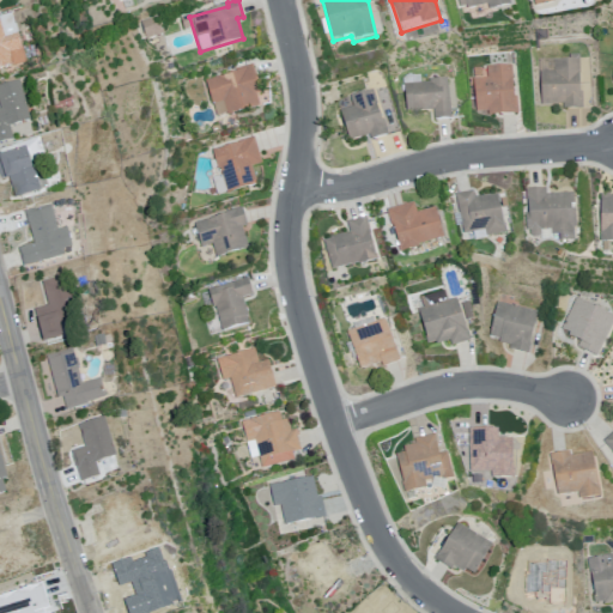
[(463,0),(467,11),(486,5),(489,14),(514,8),(511,0),(463,0)]
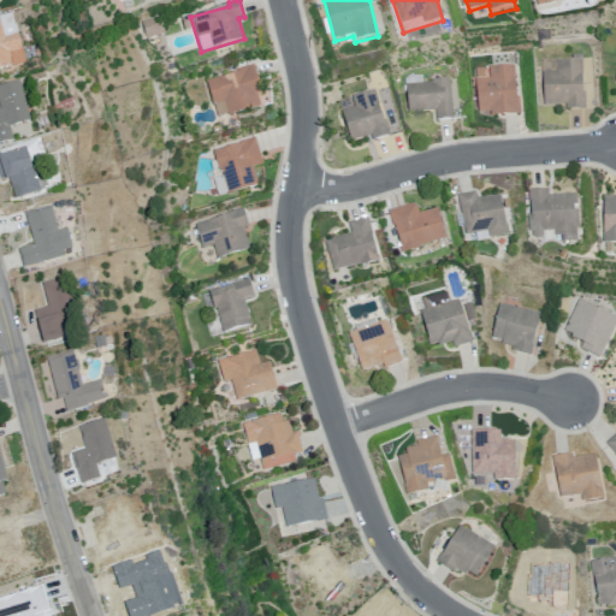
[(17,13),(0,17),(0,70),(29,64),(17,13)]
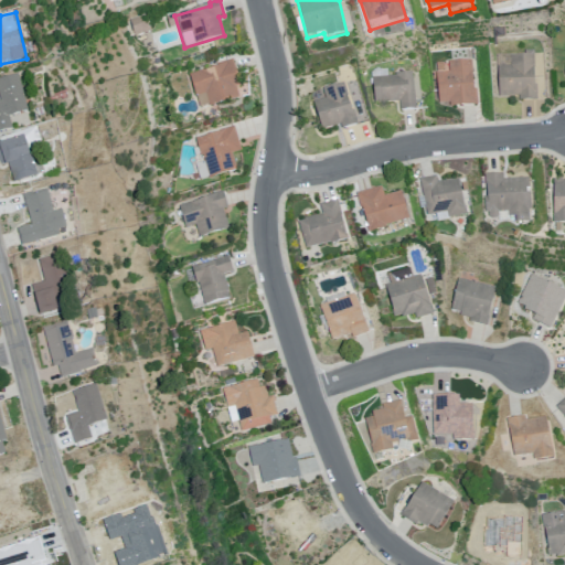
[(125,17),(127,33),(148,31),(147,14),(125,17)]
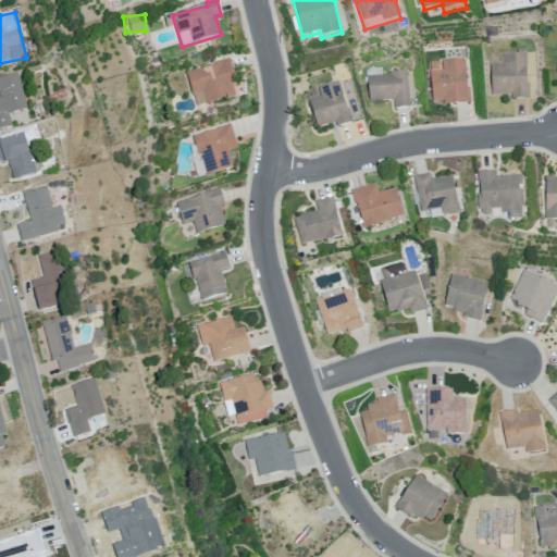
[(490,52),(494,96),(511,95),(511,101),(530,100),(525,49),(490,52)]
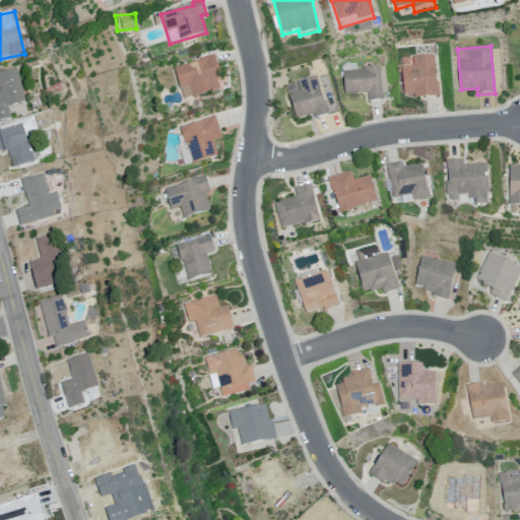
[(175,67),(183,100),(220,88),(217,79),(222,78),(214,53),(175,67)]
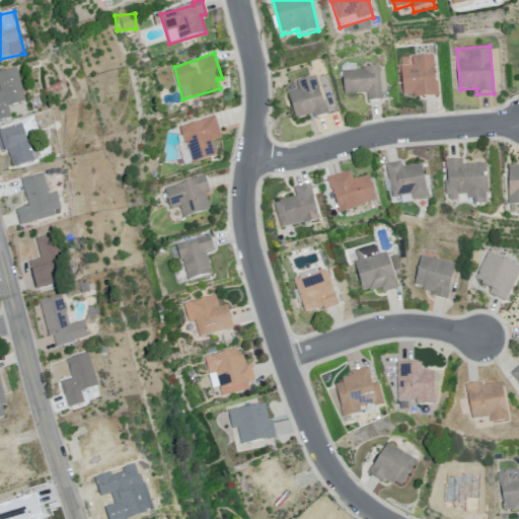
[(398,58),(402,96),(414,95),(414,100),(440,97),(435,54),(398,58)]
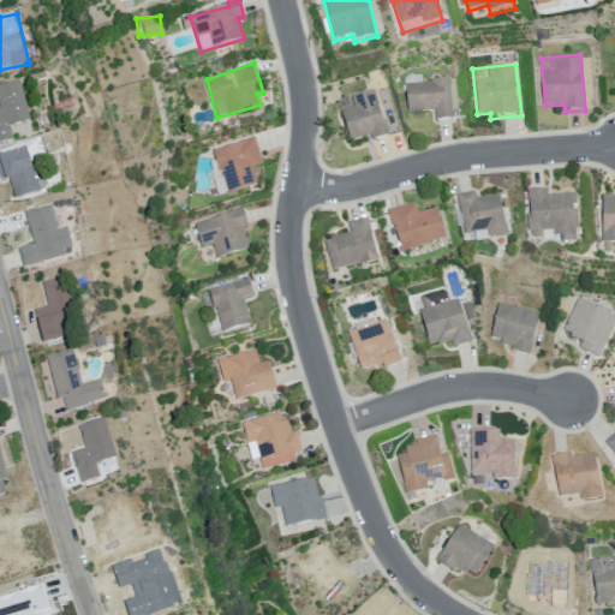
[(405,85),(407,111),(434,109),(435,121),(455,119),(449,76),(430,78),(430,82),(405,85)]
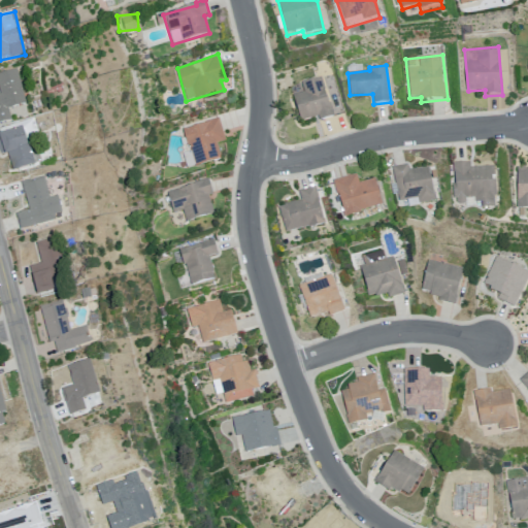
[(18,67),(0,71),(0,121),(9,119),(6,107),(27,101),(18,67)]
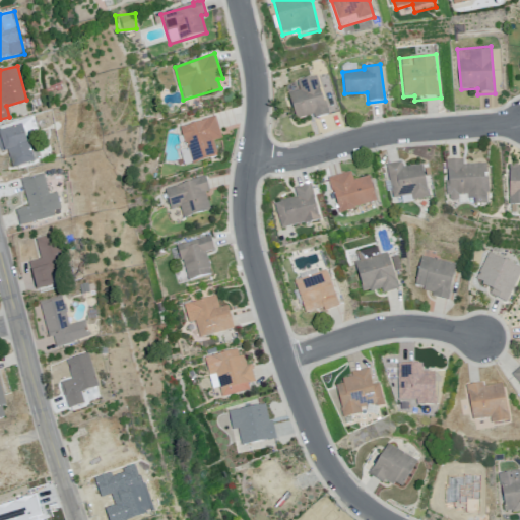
[(298,81),(301,90),(288,93),(296,120),(314,115),(315,119),(329,114),(317,75),(298,81)]
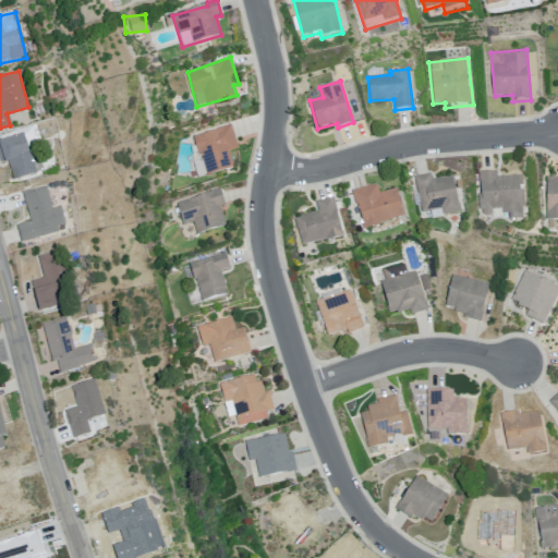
[(199,135),(194,137),(206,178),(235,169),(230,153),(239,150),(232,125),(199,135)]
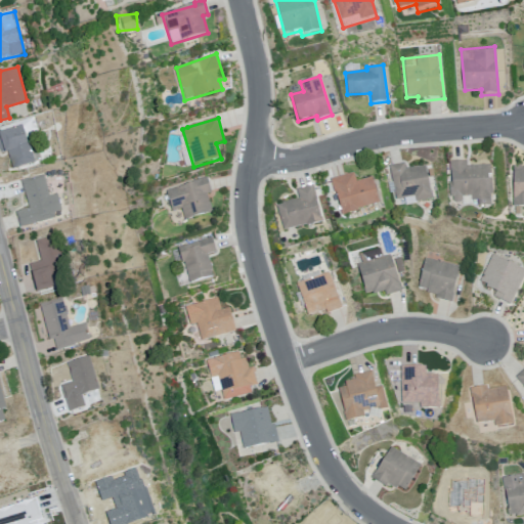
[(0,132),(0,136),(11,171),(39,163),(28,125),(0,132)]
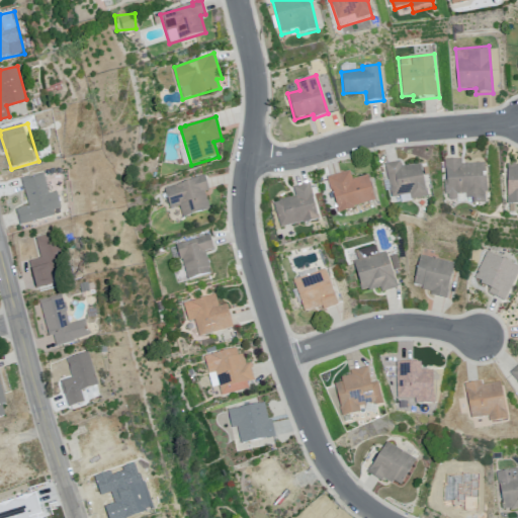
[(443,162),(446,197),(448,197),(448,202),(471,200),(471,204),(486,203),(486,197),(489,197),(487,163),(462,165),(461,160),(443,162)]
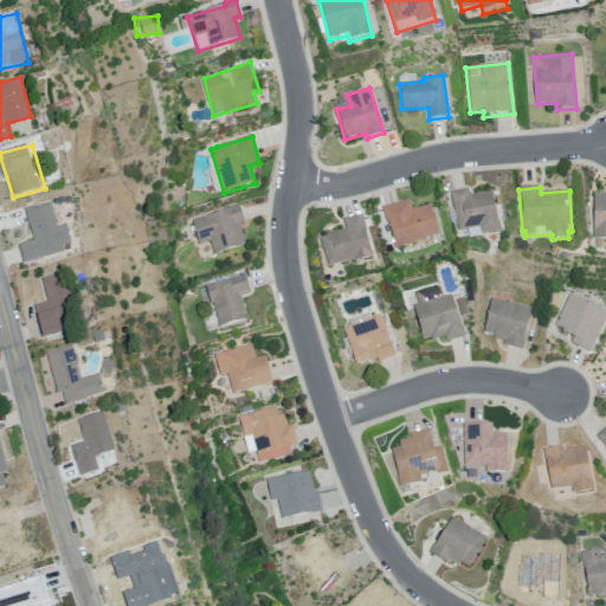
[(450,193),(458,232),(470,230),(471,237),(501,231),(492,192),(470,197),(469,188),(450,193)]
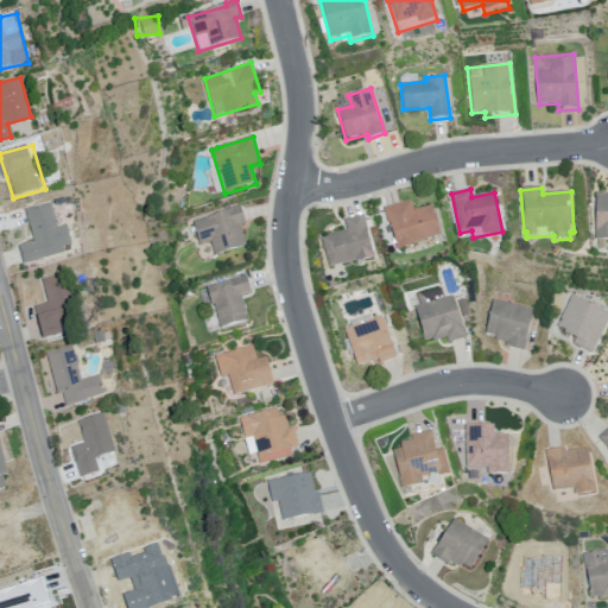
[(596,195),(607,195),(607,240),(596,241),(596,195)]
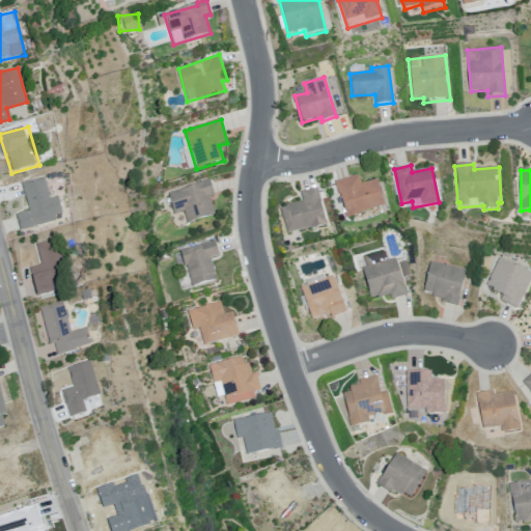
[(335,183),(346,219),(385,206),(376,179),(361,184),(359,175),(335,183)]
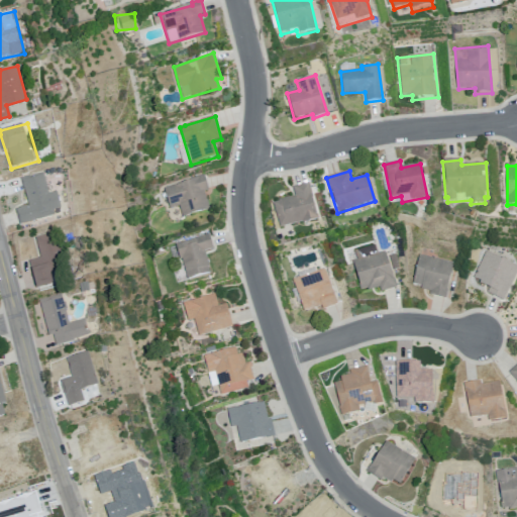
[(43,174),(20,180),(26,204),(7,209),(12,227),(63,214),(57,194),(49,196),(43,174)]
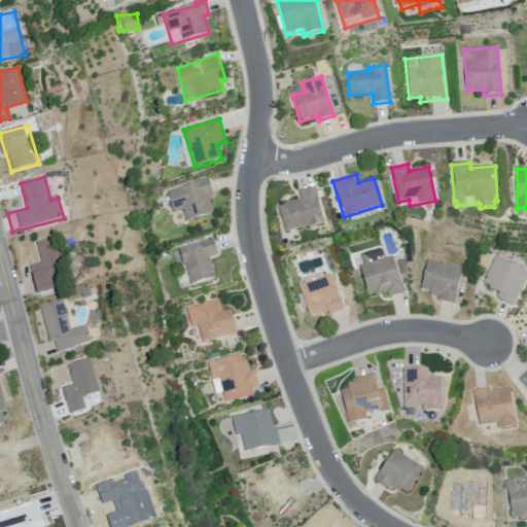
[(168,190),(209,179),(212,194),(208,196),(213,212),(185,221),(182,210),(173,212),(168,190)]
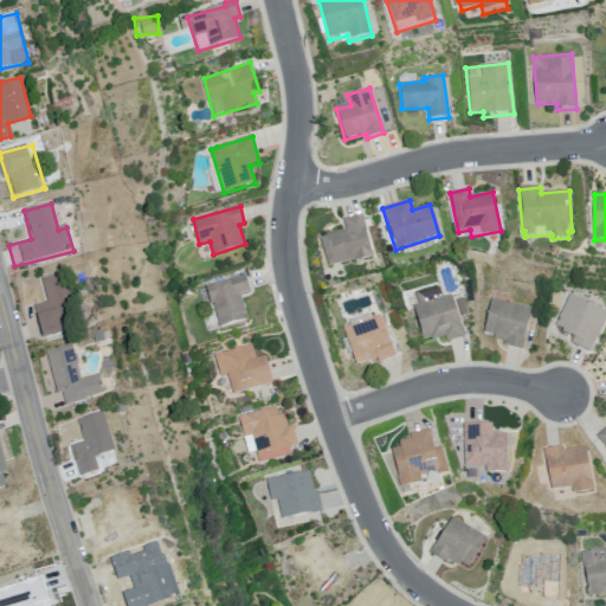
[(374,255),(362,214),(342,219),(346,230),(318,237),(329,268),(374,255)]
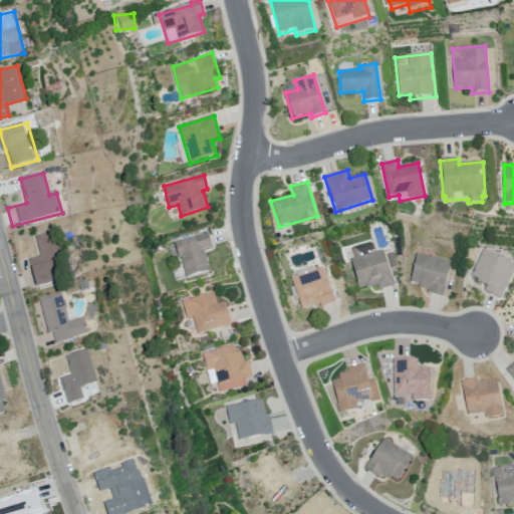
[(56,231),(36,235),(41,257),(28,260),(35,288),(52,284),(50,274),(65,270),(56,231)]
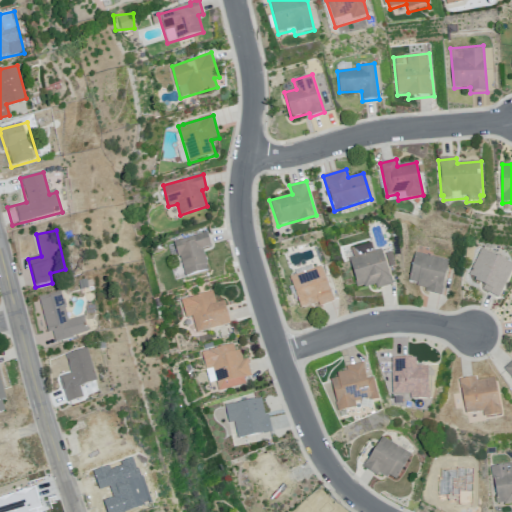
[(175,243),(184,277),(209,270),(203,249),(212,246),(209,234),(175,243)]
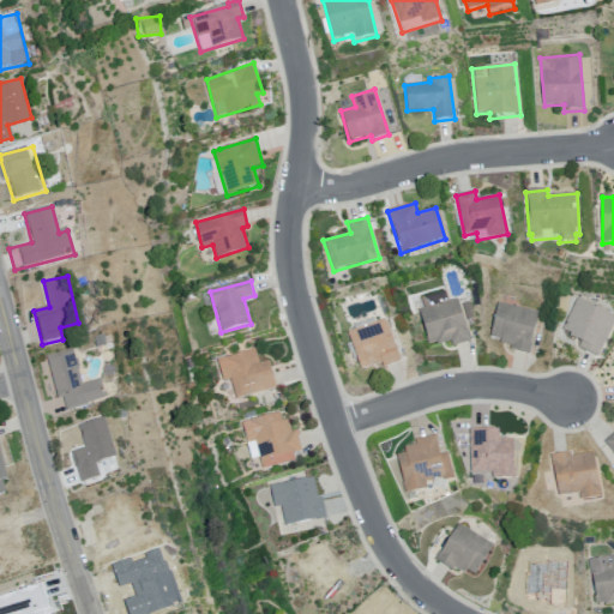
[(421,299),(423,308),(419,309),(428,347),(435,344),(437,347),(449,344),(450,349),(471,342),(458,298),(450,300),(446,290),(421,299)]
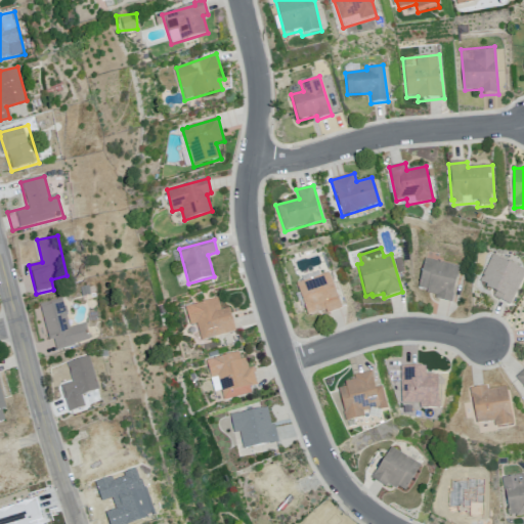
[(492,255),(523,269),(523,274),(511,305),(493,298),(495,293),(486,289),(487,286),(479,281),(492,255)]
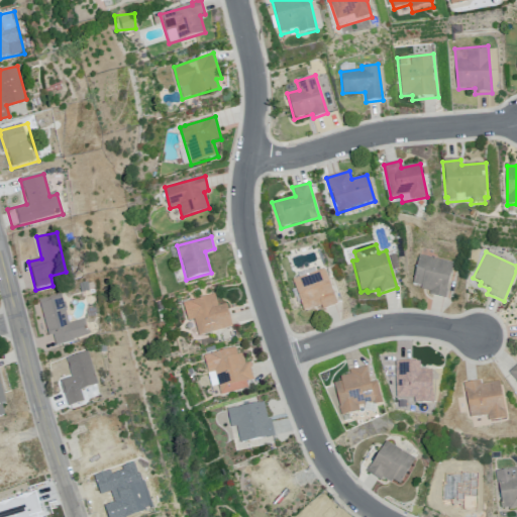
[(418,254),(413,286),(420,287),(420,291),(430,293),(429,296),(447,299),(453,261),(418,254)]
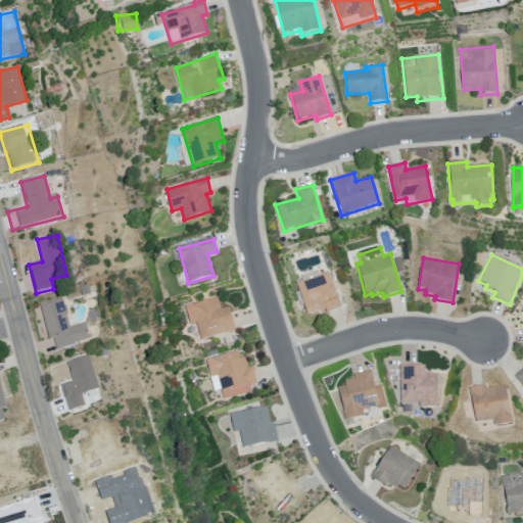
[(295,284),(307,317),(324,311),(325,314),(342,308),(329,272),(295,284)]
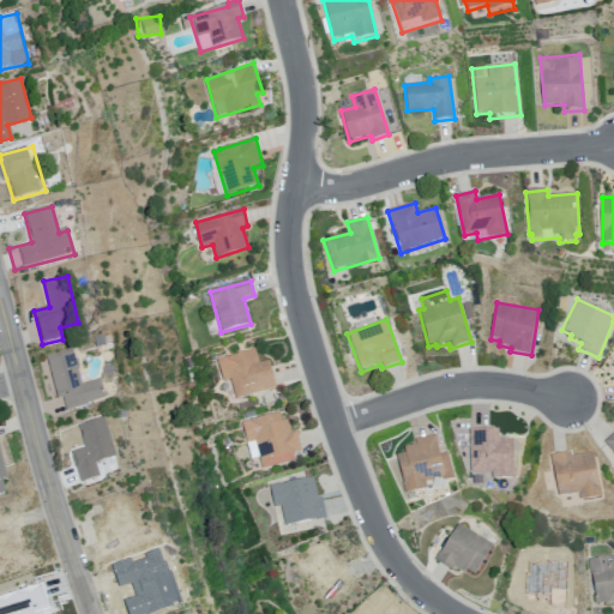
[(217,360),(224,381),(232,379),(236,399),(277,389),(270,361),(260,363),(257,349),(217,360)]
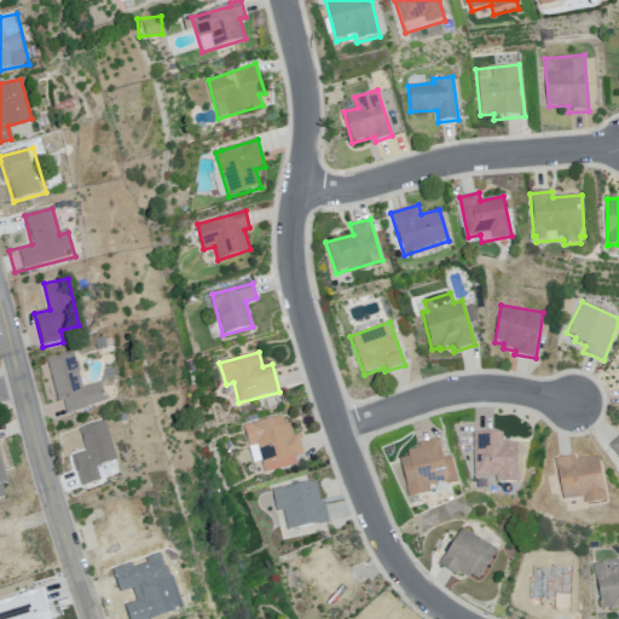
[(73,353),(47,359),(58,404),(63,403),(65,414),(106,404),(102,385),(81,389),(73,353)]
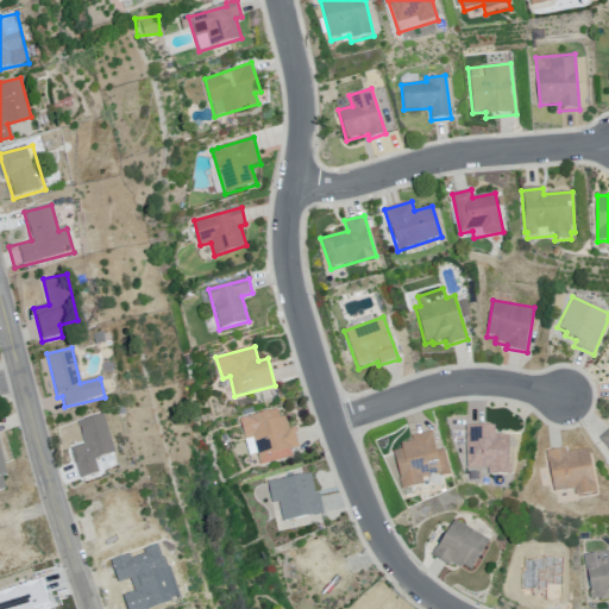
[(240,419),(245,440),(253,438),(261,466),(293,458),(292,450),(299,449),(295,428),(289,429),(287,416),(281,418),(278,408),(240,419)]
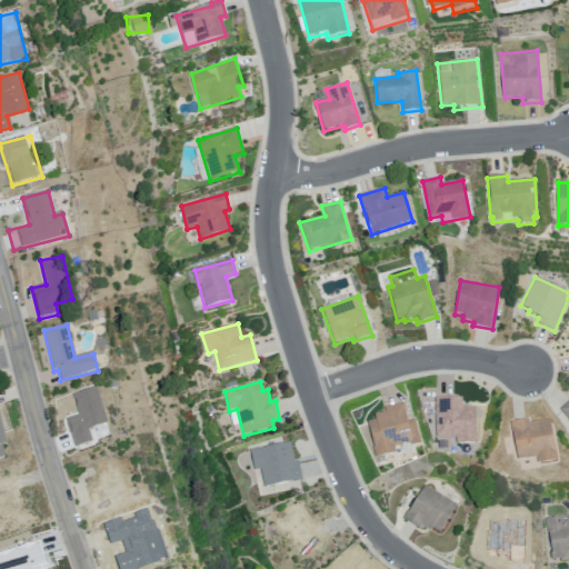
[(97,388),(72,395),(78,413),(67,417),(76,446),(91,441),(88,429),(108,423),(97,388)]
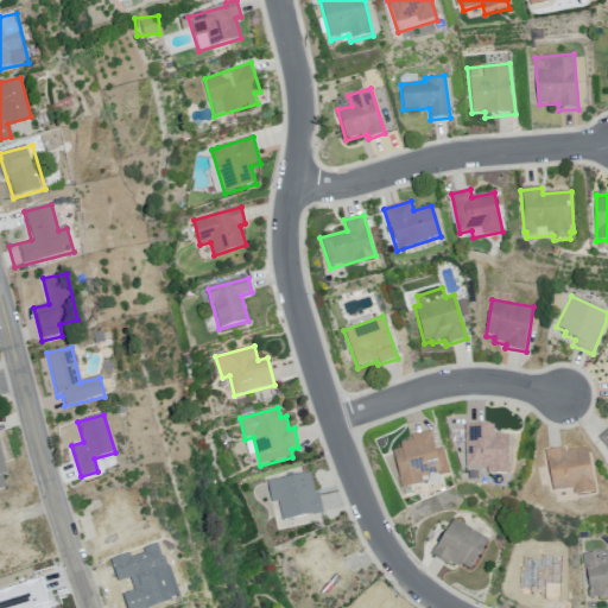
[(464,428),(466,469),(485,469),(486,477),(511,475),(510,435),(494,435),(494,426),(464,428)]
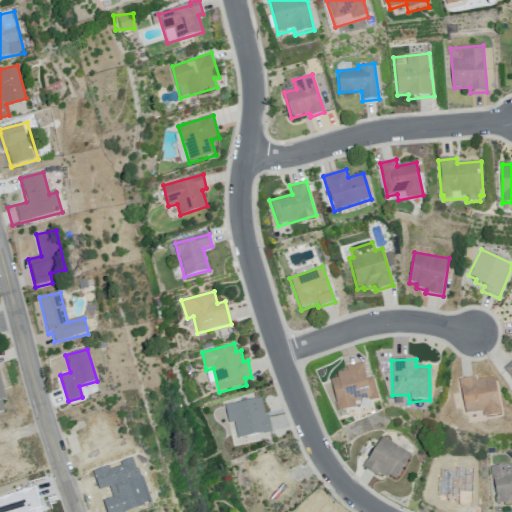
[(511,359),(502,369),(511,379),(511,359)]
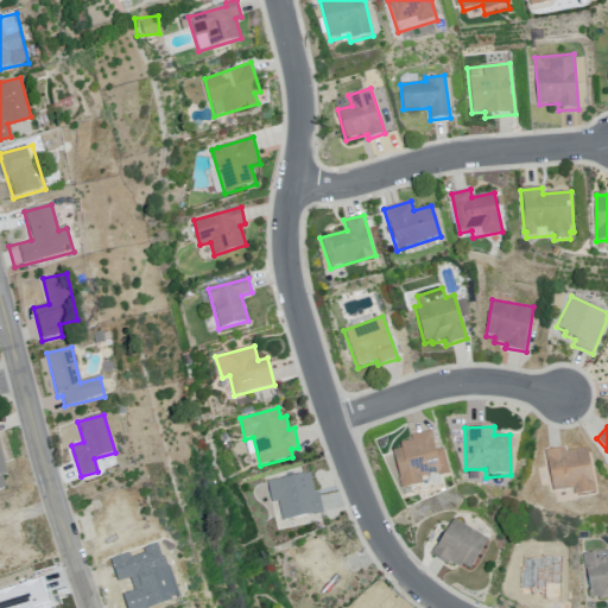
[(411,435),(412,441),(400,444),(401,449),(392,451),(403,491),(424,486),(422,477),(437,473),(443,476),(450,474),(443,448),(436,449),(431,430),(411,435)]
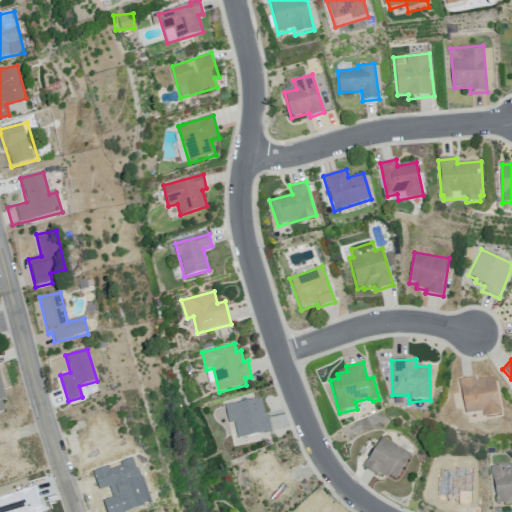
[(459,381),(466,415),(482,412),(484,419),(503,415),(496,378),(477,382),(476,377),(459,381)]
